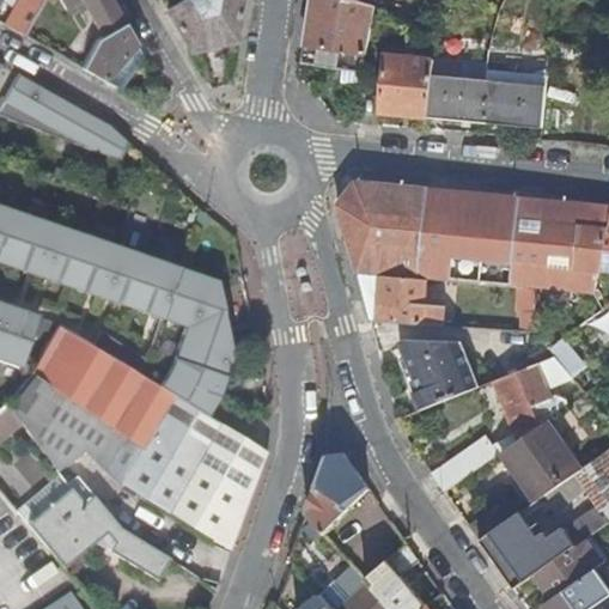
[(11,0),(0,18),(0,22),(19,32),(37,0),(11,0)]
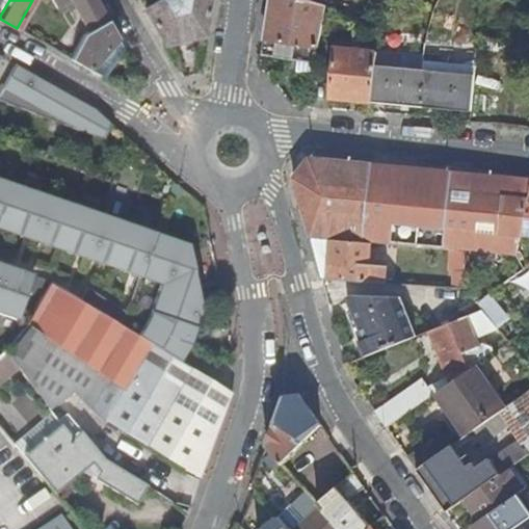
[(50,0),(54,6),(64,0),(69,0),(72,5),(85,28),(105,17),(95,0),(50,0)]
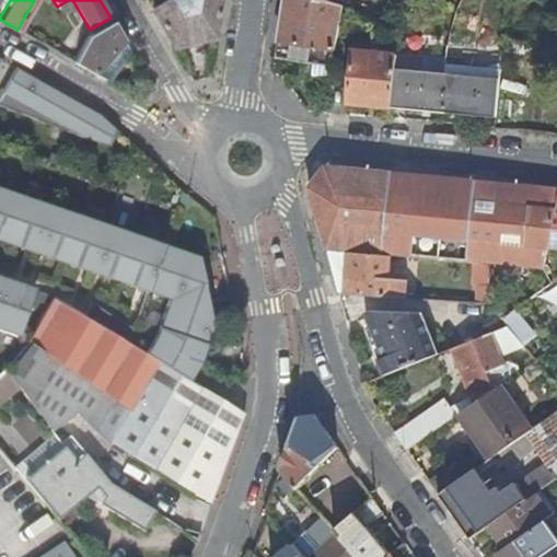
[(68,0),(57,7),(61,14),(76,6),(72,0),(68,0)]
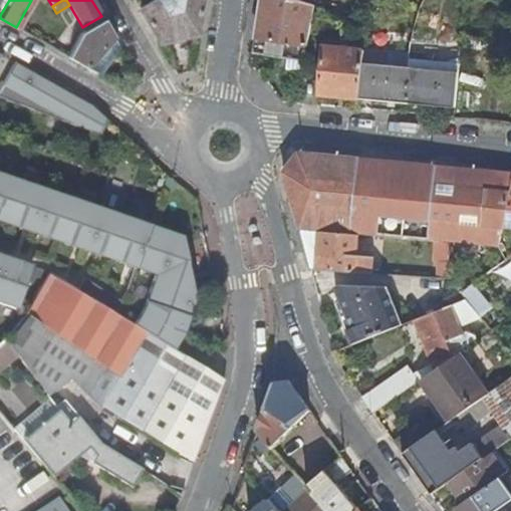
[(133,0),(156,39),(194,31),(198,0),(143,0),(141,1),(140,0),(133,0)]
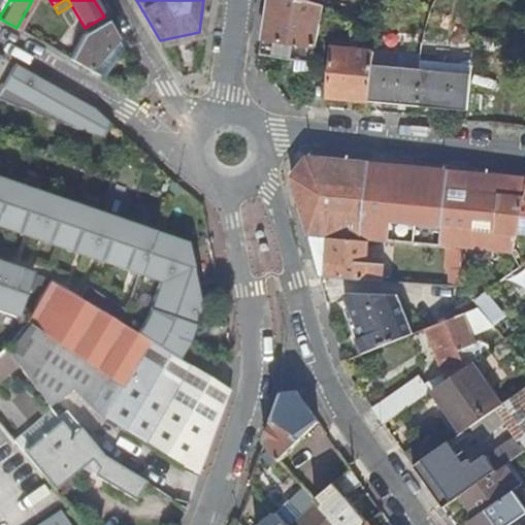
[(265,0),(257,50),(312,59),(314,39),(321,3),(312,0),(265,0)]
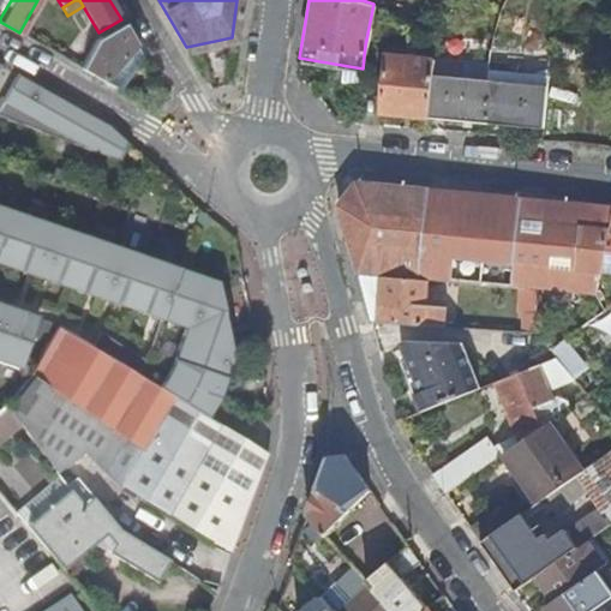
[(101,77),(133,41),(121,19),(99,33),(94,36),(77,65),(101,77)]
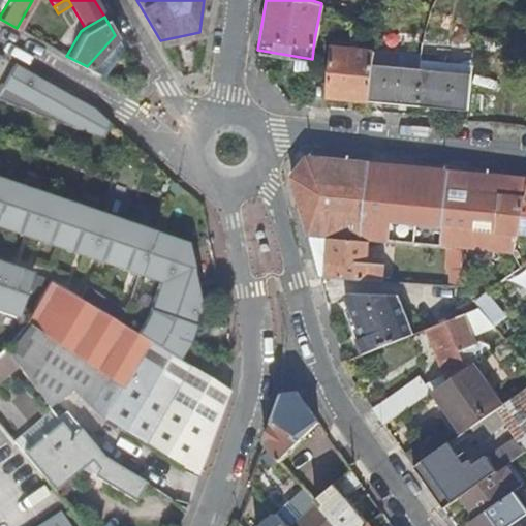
[(122,48),(115,35),(87,66),(99,73),(122,48)]
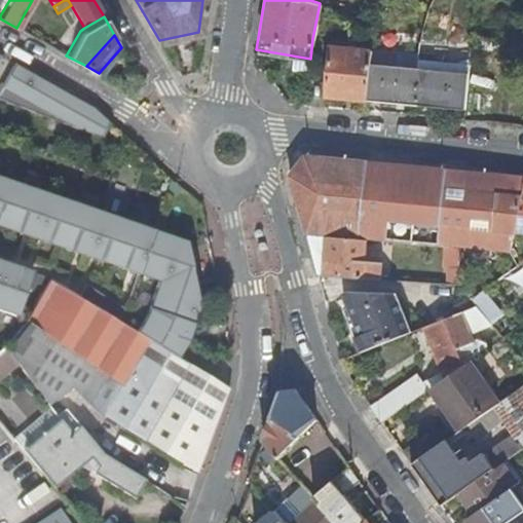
[(326,94),(366,98),(370,48),(331,44),(326,94)]
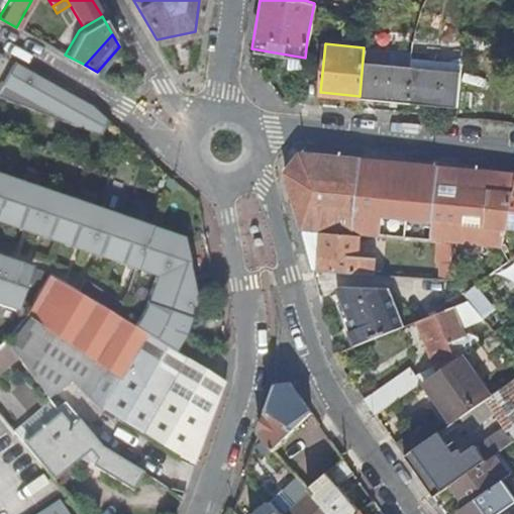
[(459,53),(364,44),(364,47),(360,96),(454,105),(459,53)]
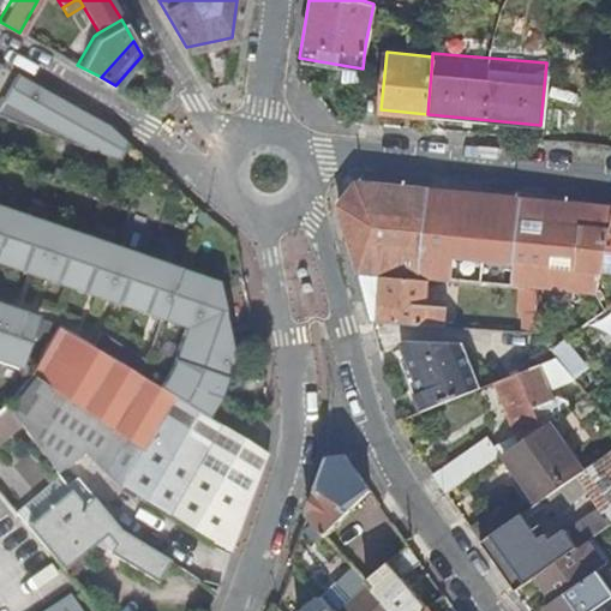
[(59,96),(12,70),(0,90),(0,113),(90,144),(115,159),(125,141),(107,123),(106,123),(59,96)]
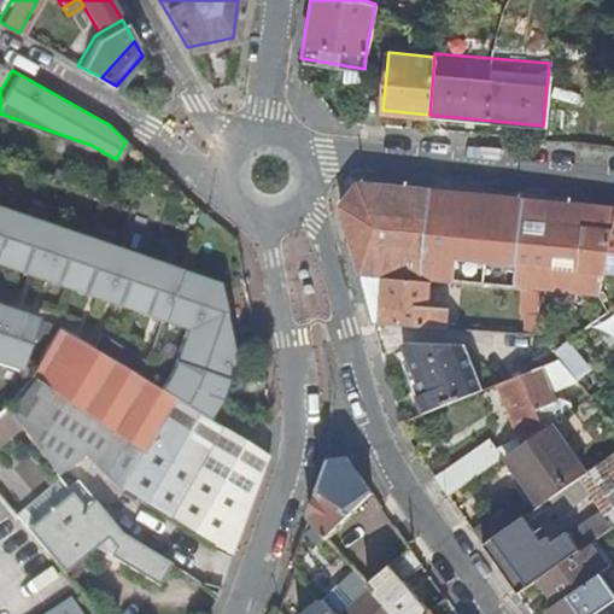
[(159,85),(142,100),(152,106),(164,94),(159,85)]
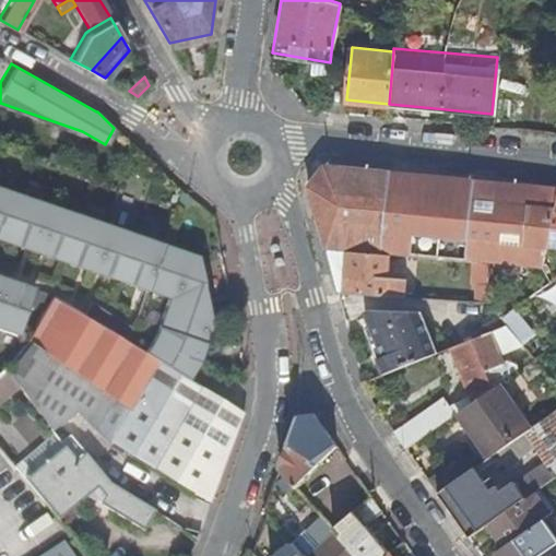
[(307,185),(326,246),(381,251),(390,170),(323,165),(307,185)]
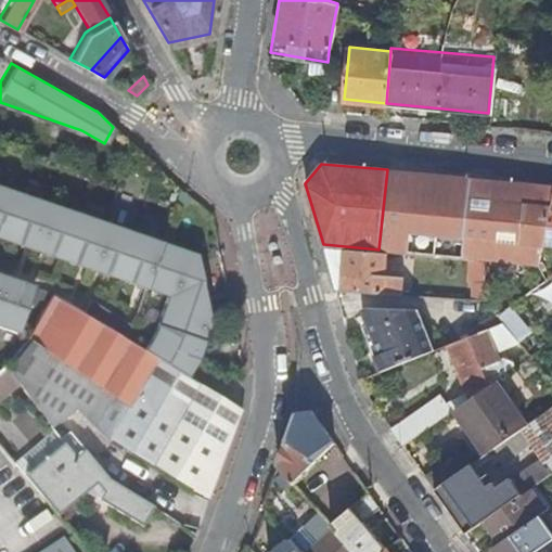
[(379,249),(384,249),(463,257),(470,177),(387,169),(379,249)]
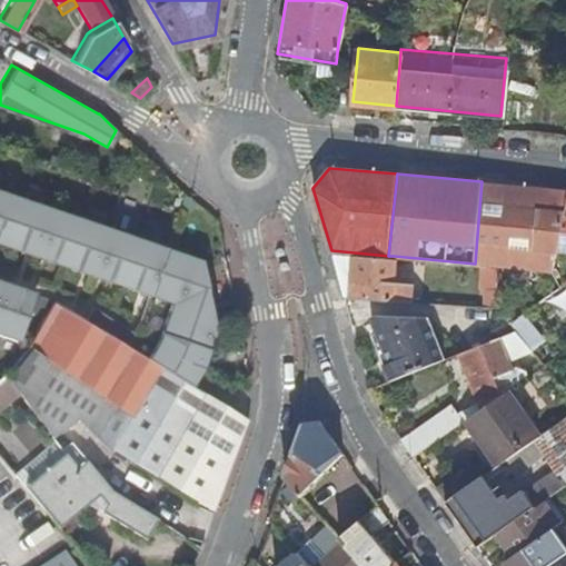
[(552,271),(557,248),(559,237),(565,201),(565,189),(482,181),(475,264),(499,266),(497,287),(497,290),(538,295),(540,271),(550,272),(552,271)]
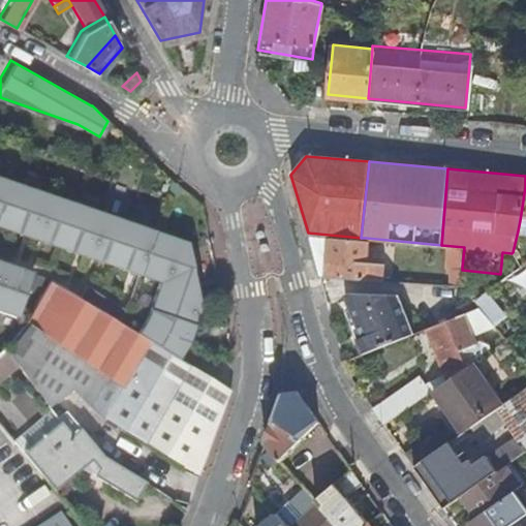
[(185,239),(0,176),(0,226),(136,274),(156,280),(145,315),(134,331),(177,358),(188,340),(200,304),(185,239)]
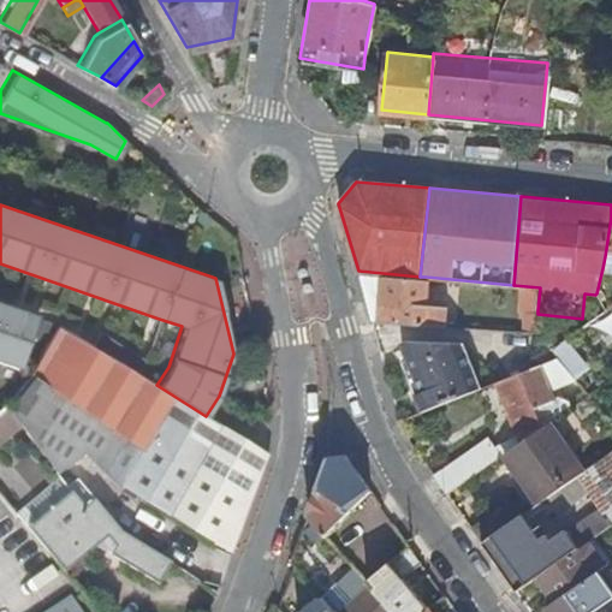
[(423,302),(426,277),(420,277),(358,271),(357,272),(360,279),(374,280),(373,286),(381,287),(380,298),(366,298),(372,319),(444,324),(445,304),(423,302)]
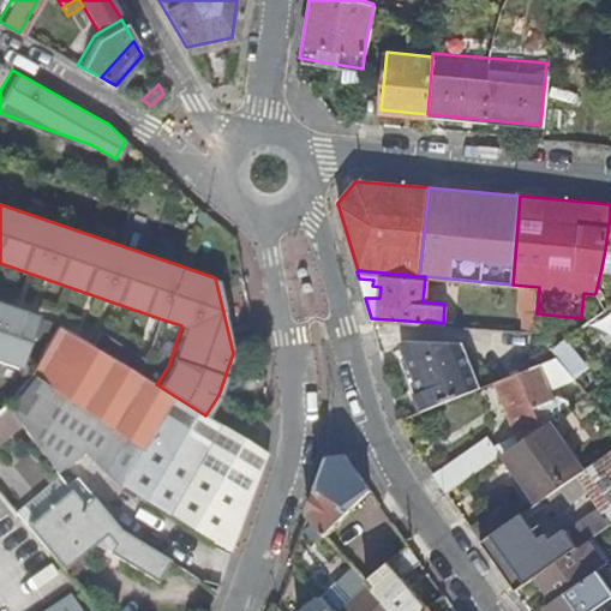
[(610,293),(610,291),(606,285),(599,289),(606,298),(610,293)]
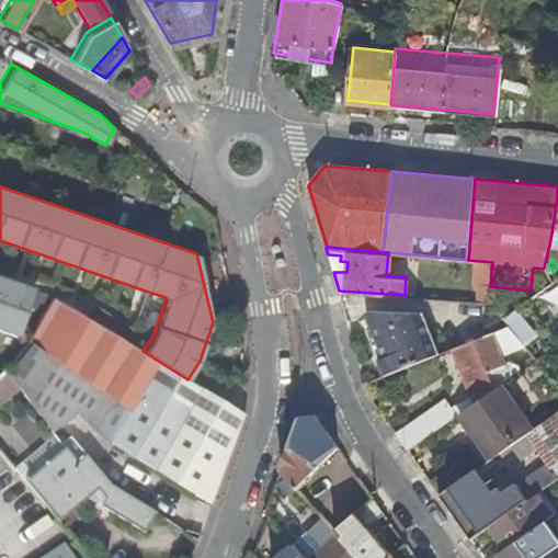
[(0,328),(14,333),(31,285),(0,274),(0,328)]
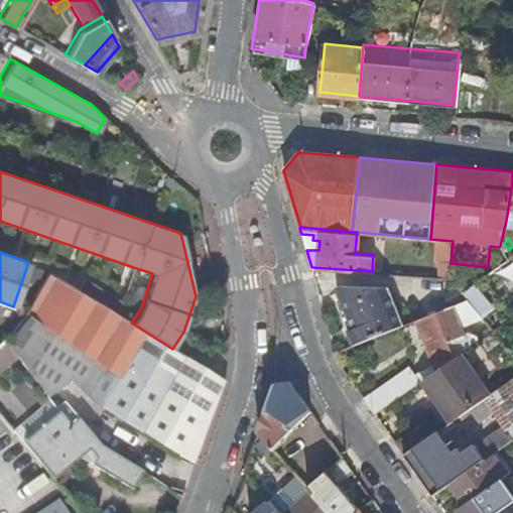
[(437,259),(436,275),(449,276),(451,263),(451,260),(437,259)]
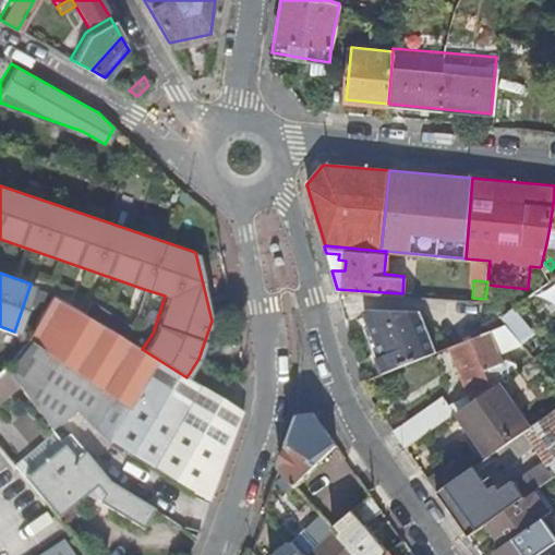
[(37,352),(107,436),(108,437),(206,499),(238,409),(186,377),(142,349),(119,335),(95,320),(82,312),(51,294),(25,337),(37,352)]
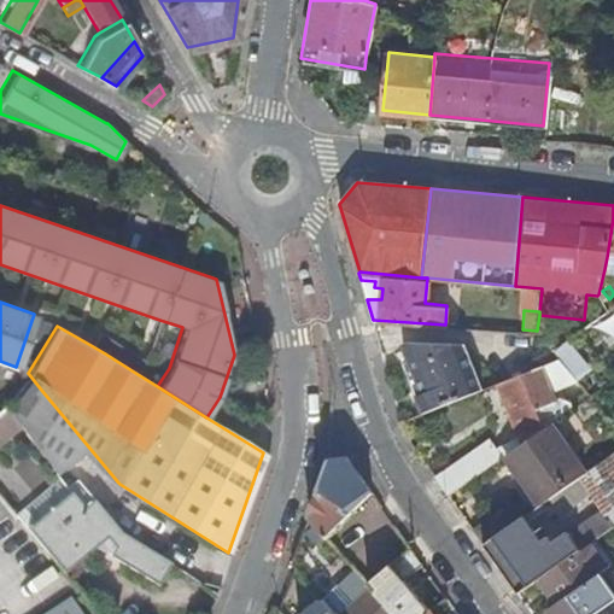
[(113,339),(100,331),(91,345),(105,354),(113,339)]
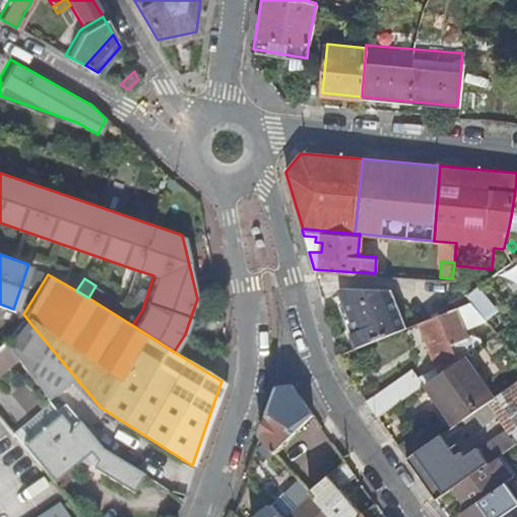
[(111,312),(118,300),(95,285),(88,298),(111,312)]
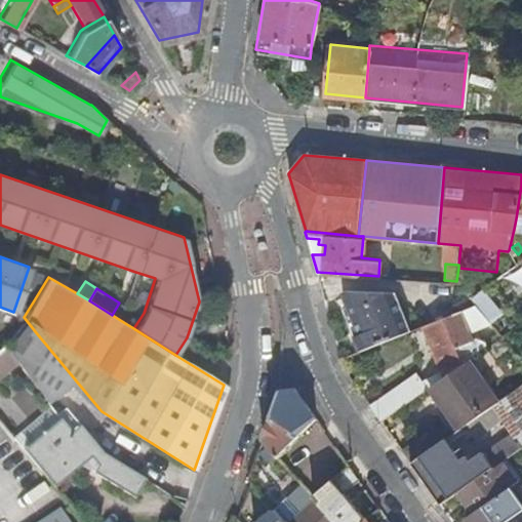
[(354,333),(361,349),(408,329),(409,329),(394,289),(342,289),(359,331),(354,333)]
